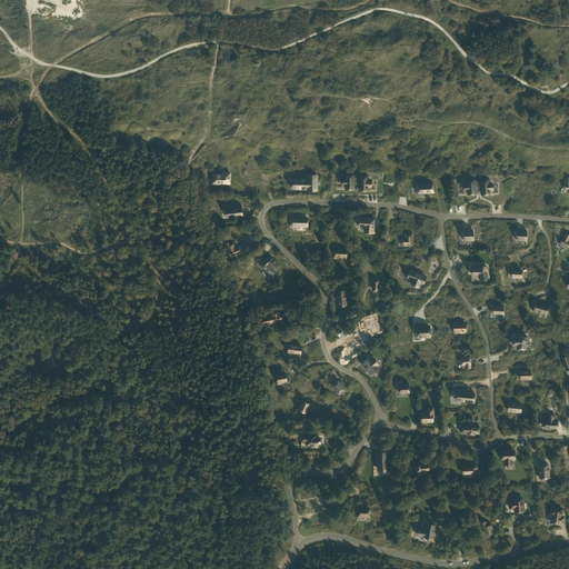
[(213,175),(213,182),(229,183),(230,173),(222,173),(222,176),(213,175)]
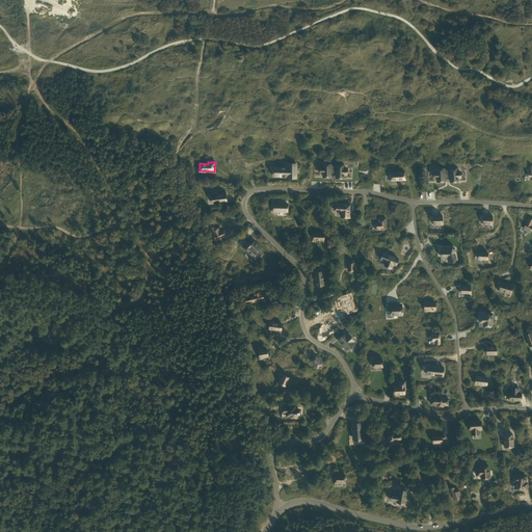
[(287,177),(287,178),(294,178),(296,178),(296,175),(296,163),(287,163),(287,167),(287,177)]
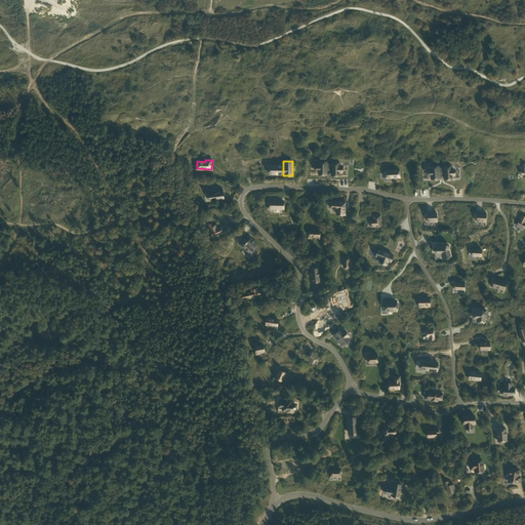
[(329,170),(329,164),(326,164),(326,162),(319,162),(319,165),(316,165),(316,171),(319,171),(319,174),(326,174),(326,170),(329,170)]
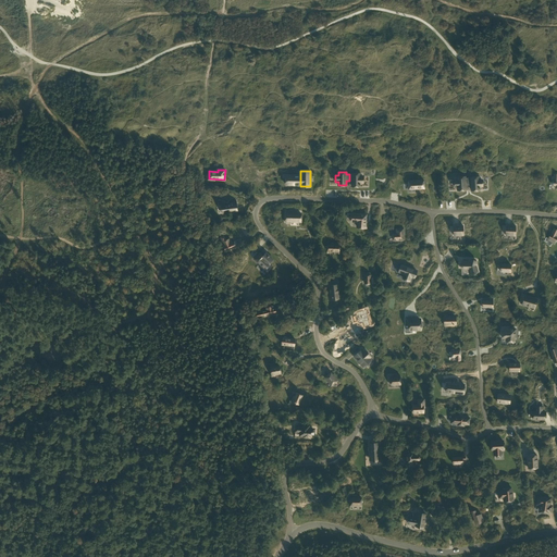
[(353,174),(349,174),(349,181),(351,181),(351,186),(360,186),(360,183),(363,183),(363,176),(360,176),(360,173),(353,173),(353,174)]
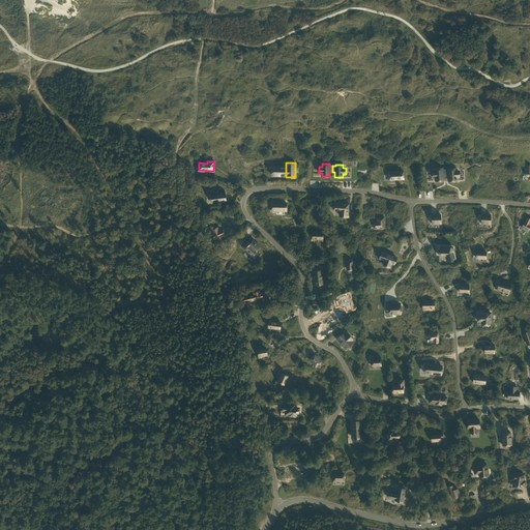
[(272,171),(272,176),(281,176),(281,175),(284,175),(284,176),(286,176),(286,167),(275,167),(272,167),(272,171)]
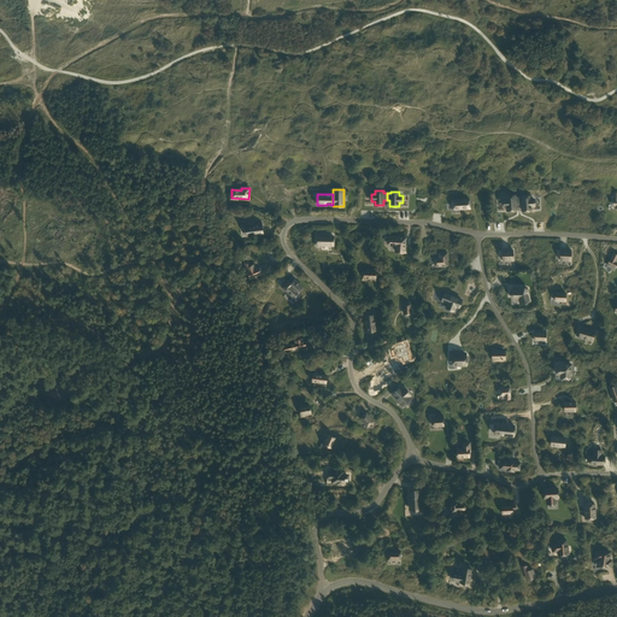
[(518,205),(518,198),(515,199),(515,195),(506,197),(506,200),(503,200),(503,207),(506,206),(507,211),(516,211),(516,205),(518,205)]
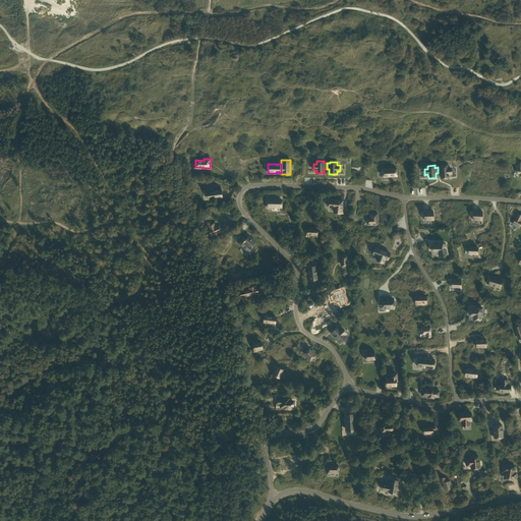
[(441,167),(438,167),(438,173),(441,173),(441,178),(449,178),(448,174),(452,174),(451,168),(448,169),(448,166),(441,166),(441,167)]
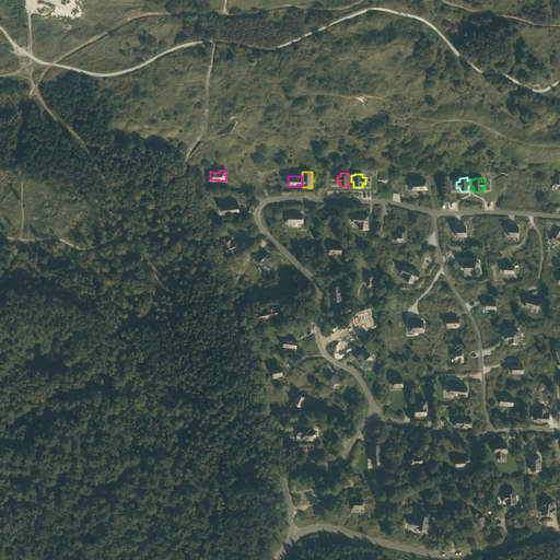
[(220,202),(219,207),(222,208),(223,211),(223,214),(231,214),(230,211),(235,211),(235,213),(240,213),(238,209),(237,202),(231,205),(228,207),(224,206),(225,203),(220,202)]
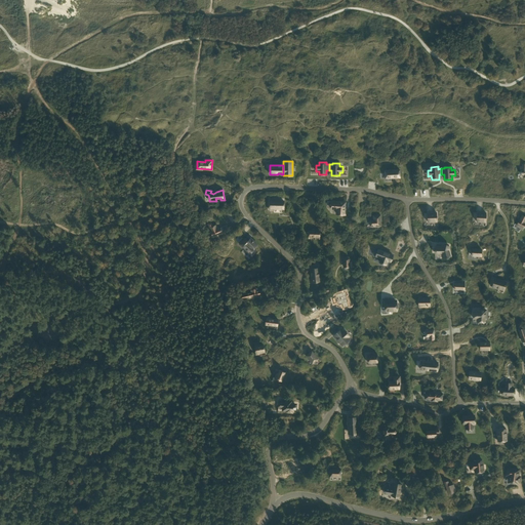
[(284,201),(277,201),(277,199),(270,199),(270,201),(269,208),(270,208),(270,210),(274,210),(274,208),(284,209),(284,201)]
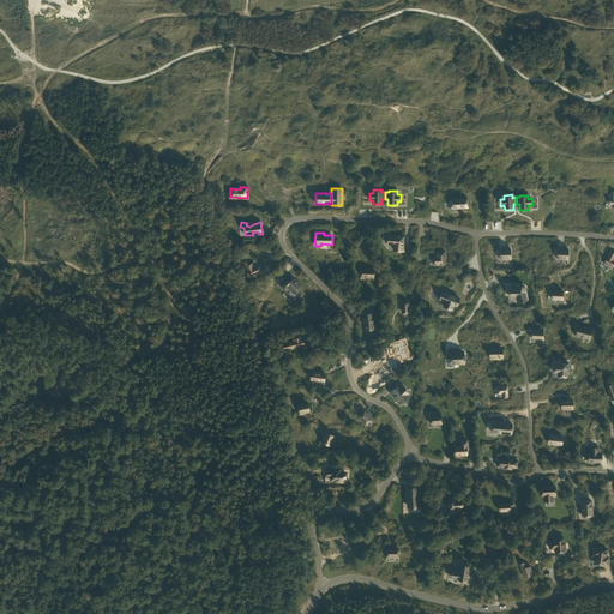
[(387,236),(386,244),(395,245),(393,251),(404,252),(404,245),(404,236),(387,235),(387,236)]
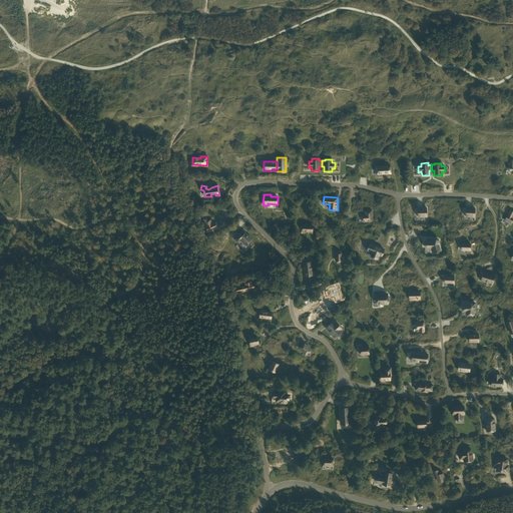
[(427,216),(427,207),(418,208),(418,217),(427,216)]
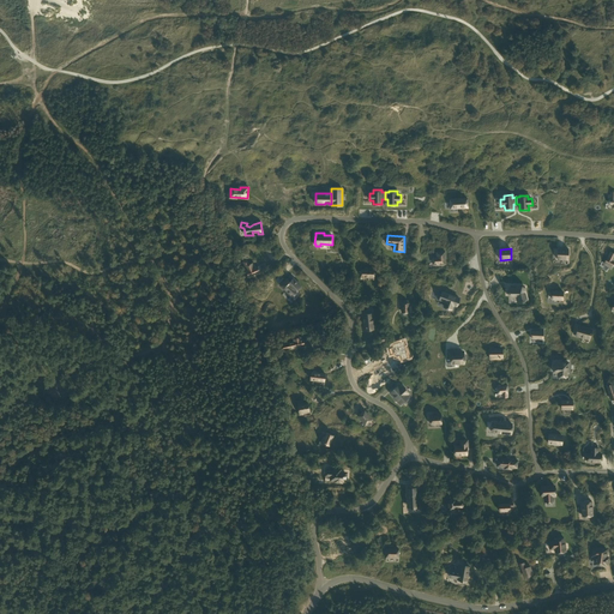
[(567,260),(569,250),(558,248),(558,259),(567,260)]
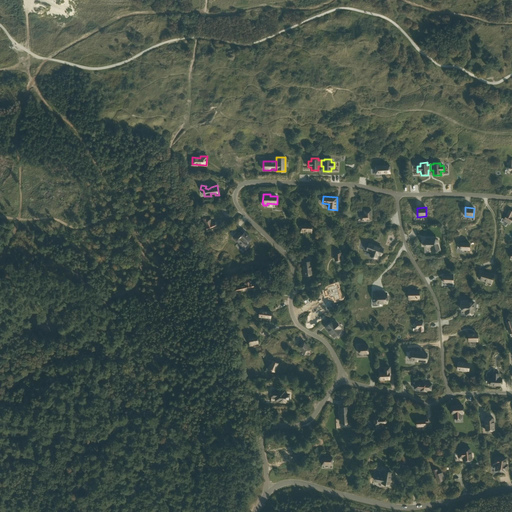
[(364,215),(361,215),(361,221),(369,220),(371,220),(371,217),(371,210),(364,210),(364,215)]
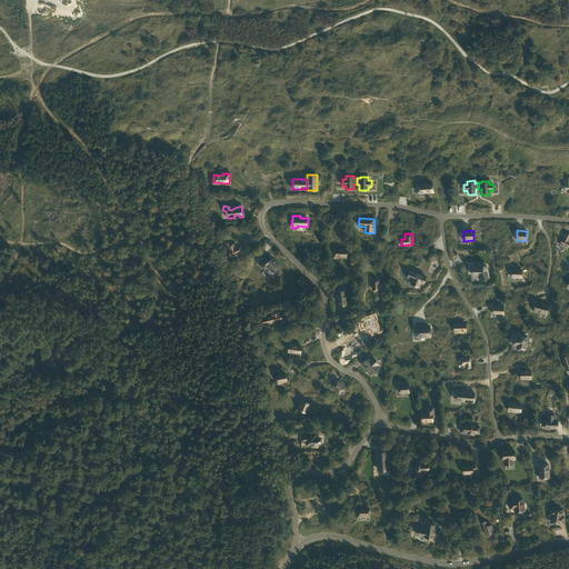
[(229,241),(226,242),(229,250),(227,251),(230,258),(238,255),(241,252),(239,246),(236,248),(233,245),(230,246),(229,241)]
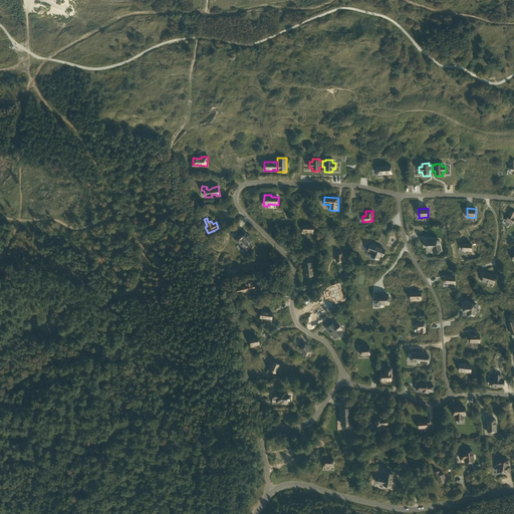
[(240,234),(235,239),(239,243),(244,248),(248,244),(249,245),(249,244),(248,243),(252,239),(246,233),(243,236),(240,234)]
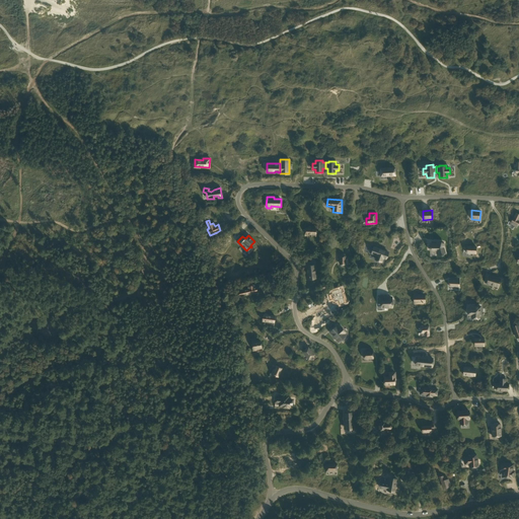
[(438,255),(445,253),(443,247),(444,243),(442,243),(443,241),(439,241),(439,242),(437,241),(437,243),(430,243),(430,250),(437,250),(438,255)]
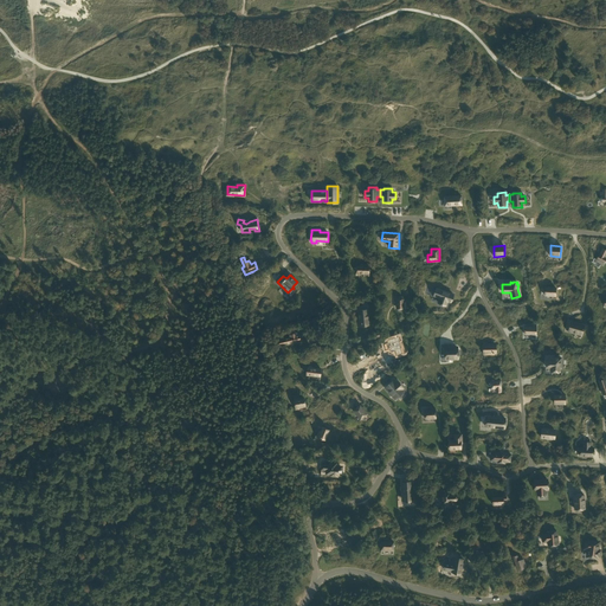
[(545,288),(545,295),(555,296),(555,292),(562,292),(563,287),(555,287),(555,288),(545,288)]
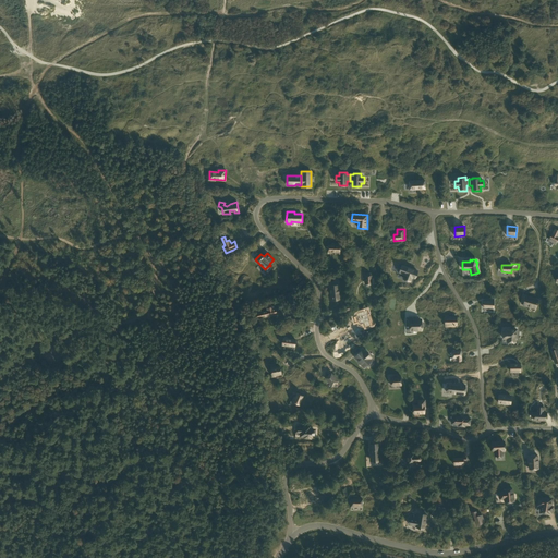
[(417,271),(404,267),(402,274),(405,275),(403,279),(410,281),(412,277),(415,278),(417,271)]
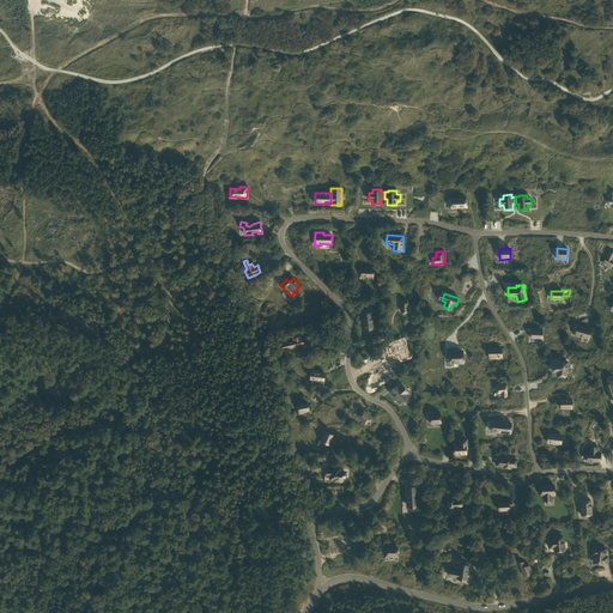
[(407,302),(407,299),(399,299),(399,307),(400,307),(400,313),(402,313),(402,314),(406,314),(407,314),(407,313),(408,313),(410,302),(407,302)]
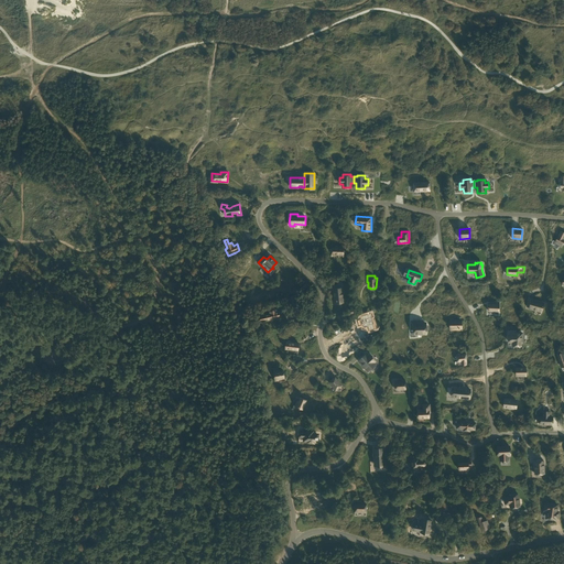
[(342,288),(334,289),(335,301),(343,300),(342,288)]
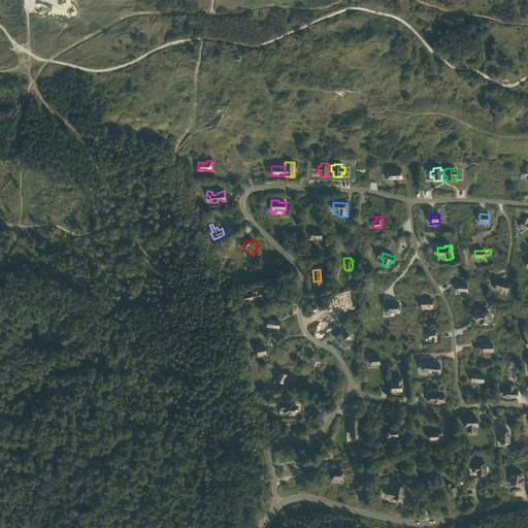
[(508,284),(497,281),(496,281),(494,288),(495,288),(495,289),(506,292),(508,284)]
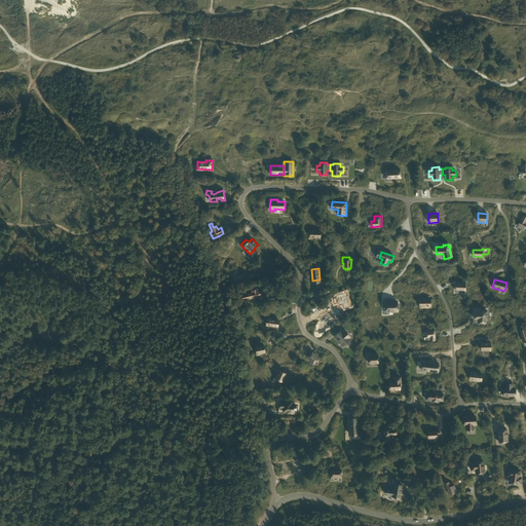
[(465,291),(465,282),(462,282),(462,284),(455,284),(455,290),(465,291)]
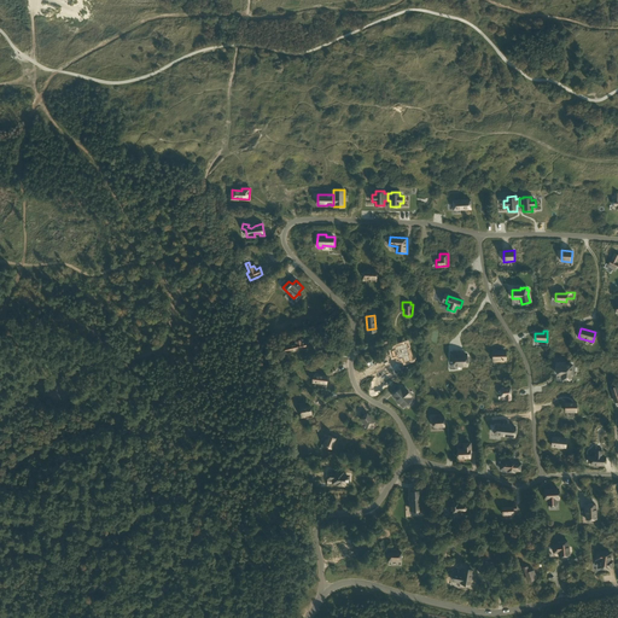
[(295,339),(290,340),(292,350),(297,350),(297,348),(303,348),(303,349),(308,348),(307,337),(303,338),(302,337),(293,338),(295,339)]
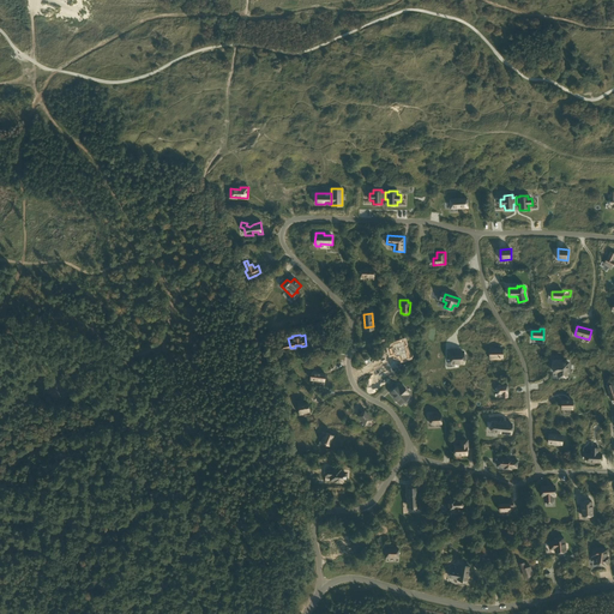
[(393,348),(391,349),(392,353),(395,353),(396,356),(401,355),(402,360),(408,357),(407,354),(407,353),(405,349),(404,349),(404,345),(405,345),(404,341),(392,344),(393,348)]
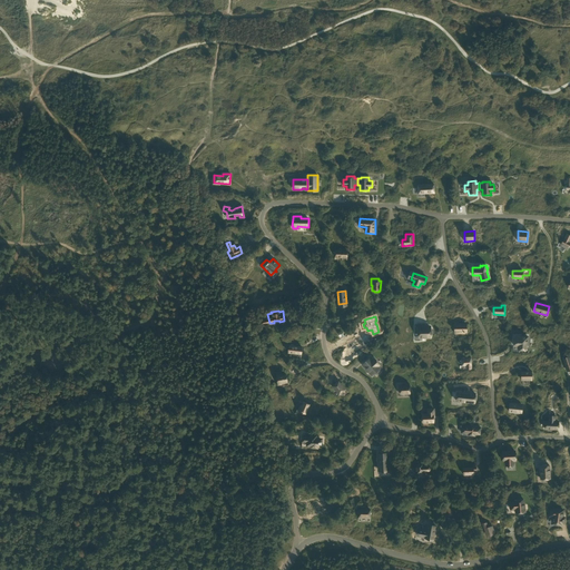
[(461,332),(467,331),(467,324),(458,324),(458,322),(454,322),(454,332),(457,332),(461,332)]
